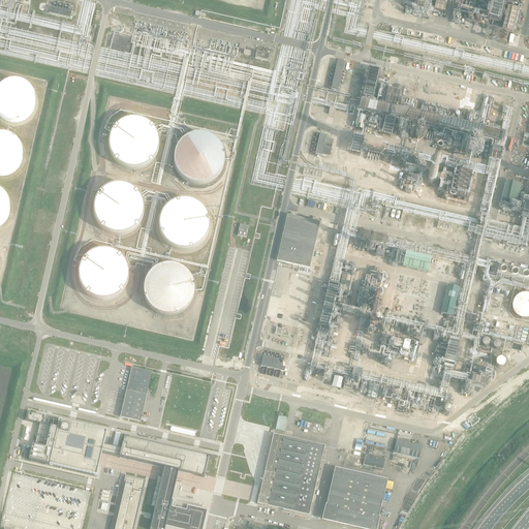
[(447,4),(437,1),(435,9),(445,11),(447,4)]
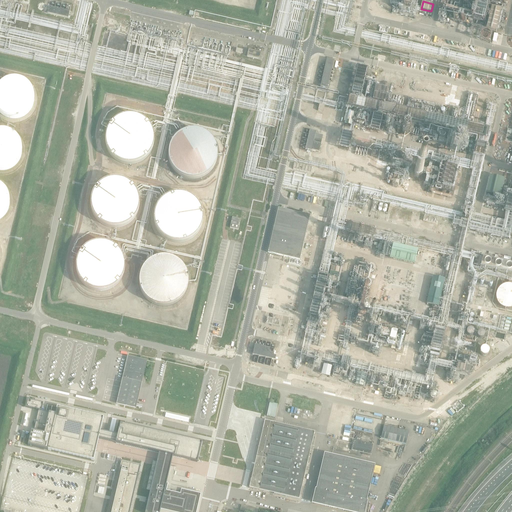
[(47,14),(68,18),(69,11),(49,7),(47,14)]
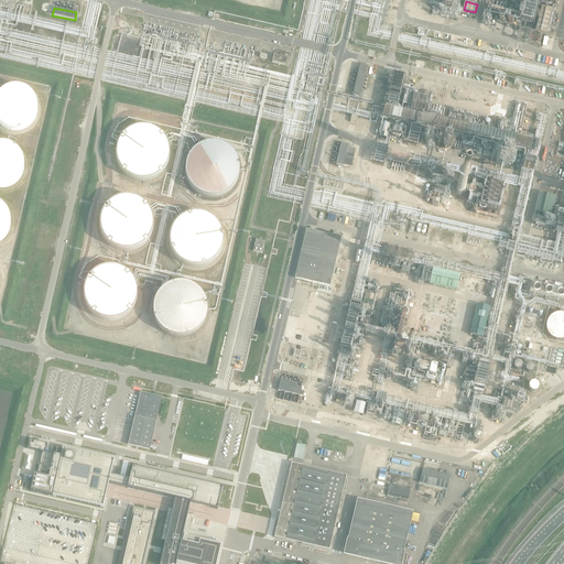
[(546,36),(552,12),(542,10),(537,34),(546,36)]
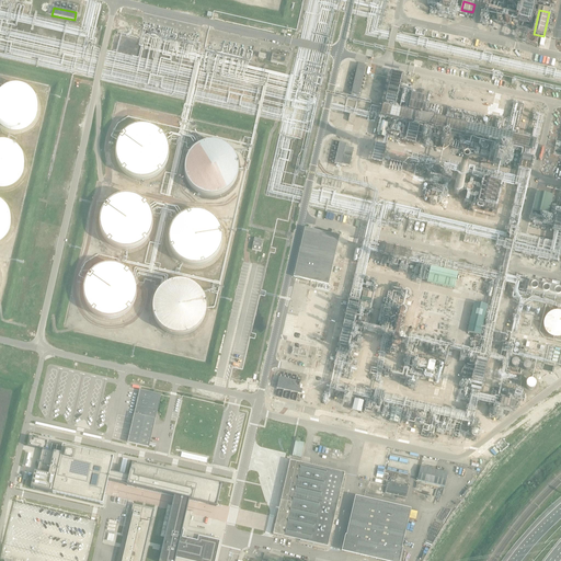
[(276,56),(272,55),(270,63),(285,66),(286,58),(287,55),(277,52),(276,56)]
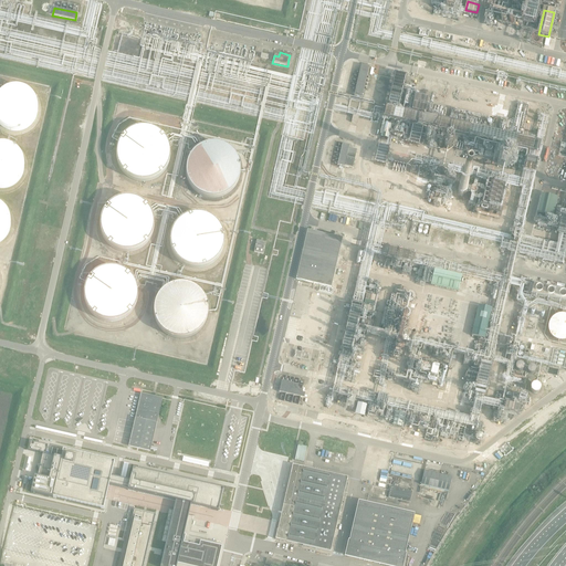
[(370,67),(369,67),(360,65),(354,96),(364,98),(365,91),(364,90),(367,76),(368,76),(370,67)]
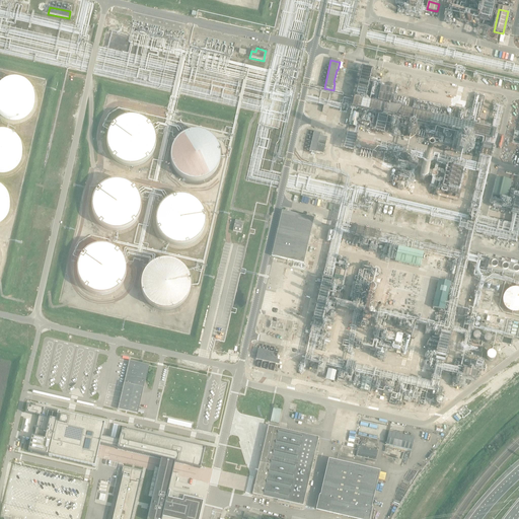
[(391,102),(399,88),(396,86),(392,93),(373,81),(372,100),(371,100),(371,95),(368,95),(370,69),(360,68),(359,98),(356,98),(355,99),(360,102),(359,102),(359,109),(371,110),(374,104),(383,109),(383,115),(385,110),(390,112),(390,114),(391,114),(395,117),(399,117),(399,107),(391,102)]
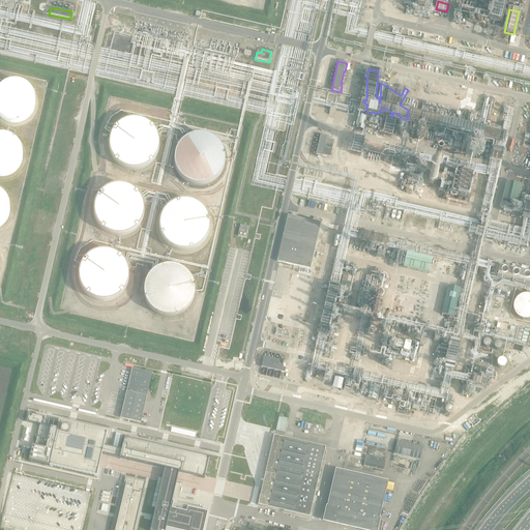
[(0,113),(7,119),(21,119),(28,115),(33,110),(36,99),(34,89),(28,82),(19,78),(8,78),(1,83),(0,83),(0,113)]
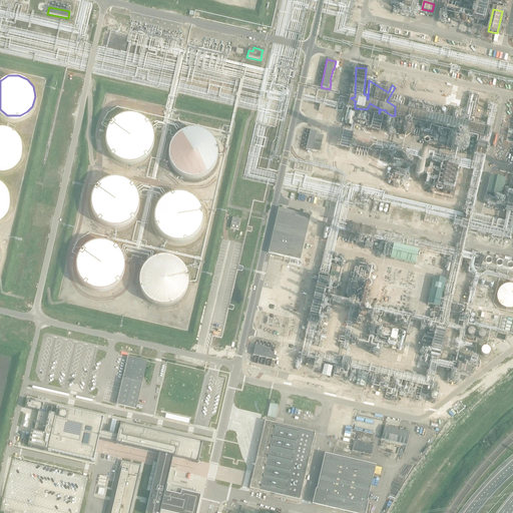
[(439,109),(439,108),(423,105),(420,109),(418,108),(415,108),(413,107),(412,98),(411,106),(413,108),(404,109),(401,108),(400,119),(403,119),(405,117),(405,120),(415,121),(416,128),(426,136),(427,134),(430,134),(430,128),(439,129),(440,127),(441,124),(438,123),(441,119),(444,122),(446,122),(437,115),(437,113),(439,109)]
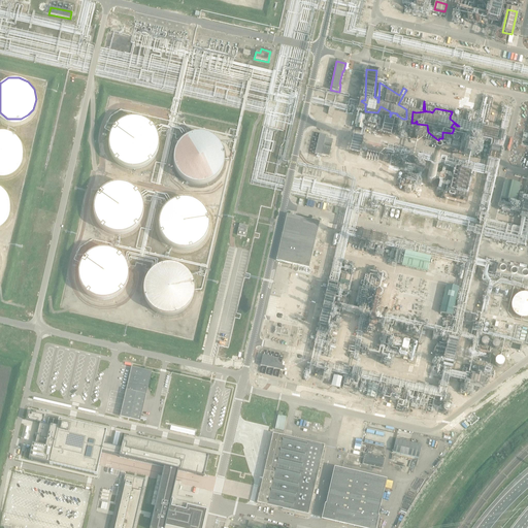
[(113,157),(126,166),(138,168),(152,163),(159,154),(162,137),(156,124),(143,116),(126,117),(114,125),(108,140),(113,157)]
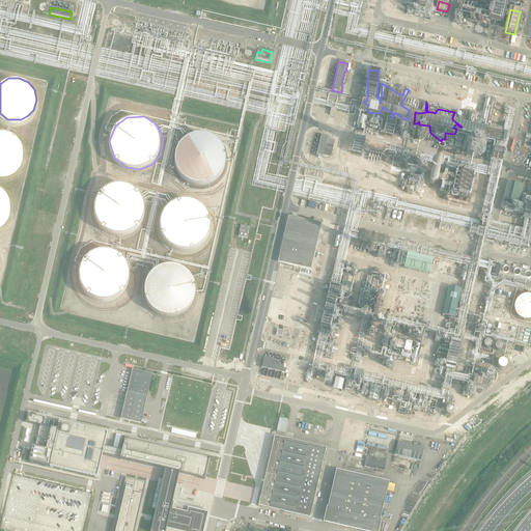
[(358,130),(365,131),(367,116),(360,116),(358,130)]
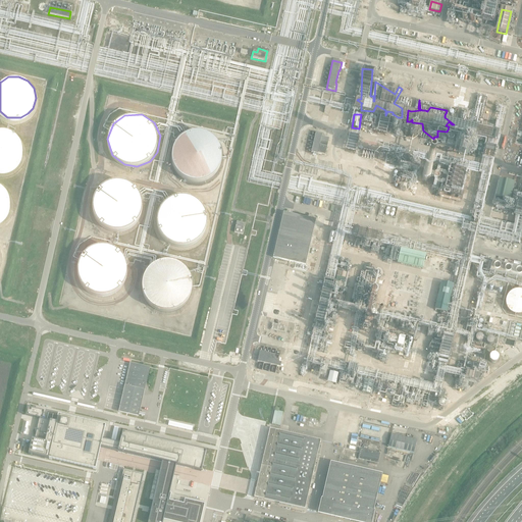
[(377,133),(385,135),(388,122),(386,122),(385,125),(378,124),(377,133)]
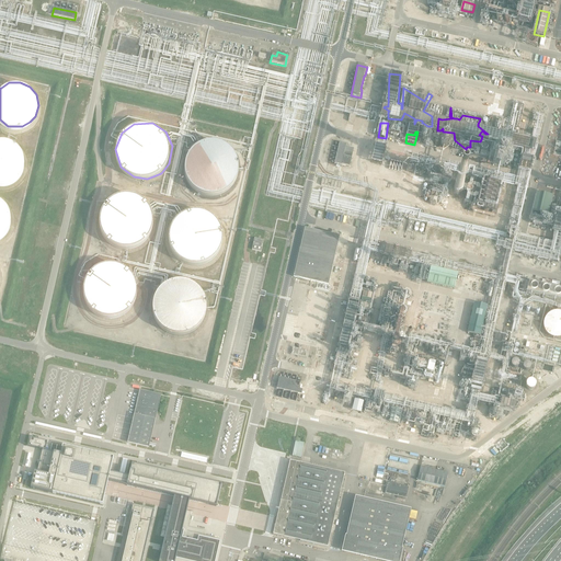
[(446,138),(446,136),(445,135),(443,134),(442,133),(439,133),(438,134),(437,135),(436,136),(435,137),(435,138),(435,140),(436,141),(436,142),(437,142),(438,144),(439,144),(441,144),(443,144),(444,142),(446,140),(446,138)]
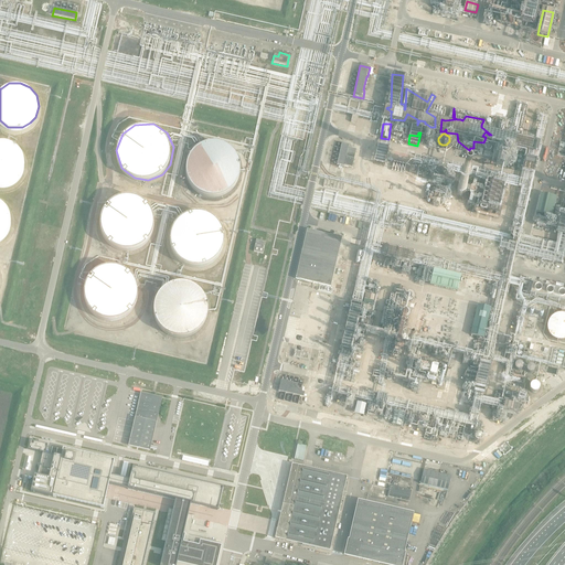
[(0,184),(9,185),(17,181),(22,176),(25,164),(24,153),(17,145),(7,140),(0,140),(0,184)]
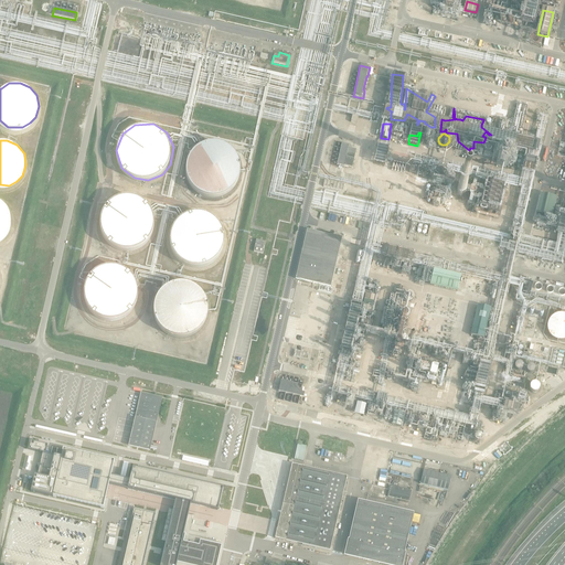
[(192,184),(205,194),(217,195),(232,190),(241,180),(244,163),(237,149),(224,140),(205,140),(192,150),(187,167),(192,184)]
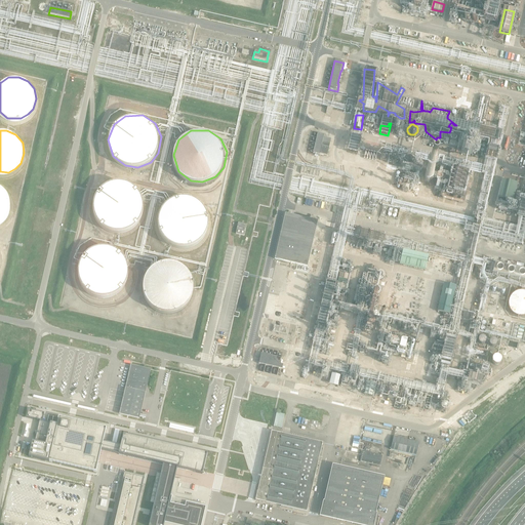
[(329,148),(330,139),(323,138),(324,135),(317,133),(313,154),(319,155),(319,154),(327,156),(329,148)]
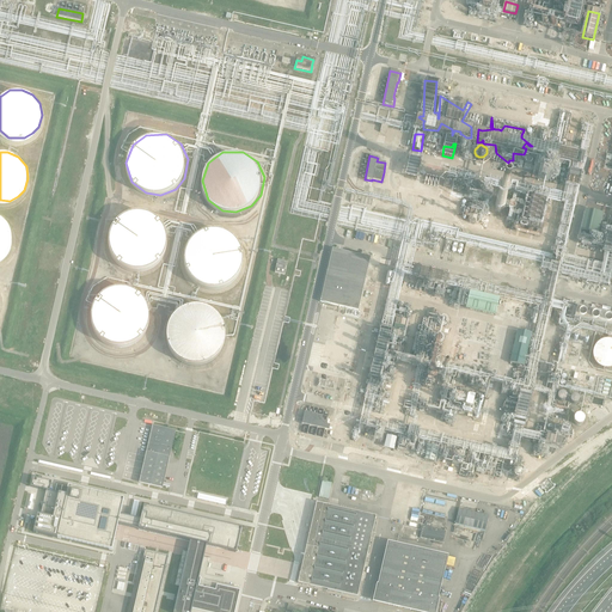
[(410,159),(408,171),(418,172),(420,160),(410,159)]
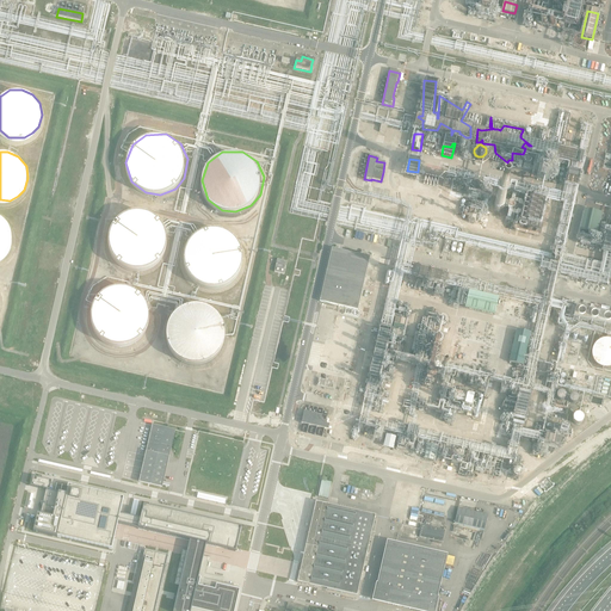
[(553,164),(551,162),(551,161),(550,160),(549,159),(547,159),(544,159),(543,160),(542,162),(542,164),(542,166),(543,167),(544,168),(545,170),(547,170),(549,170),(550,168),(551,166),(553,164)]
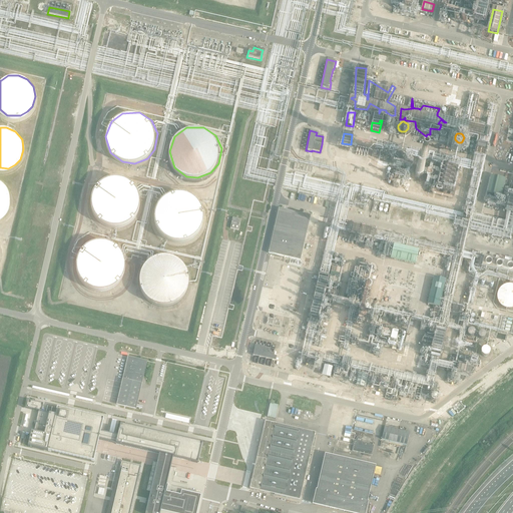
[(311,173),(313,167),(295,163),(293,169),(311,173)]
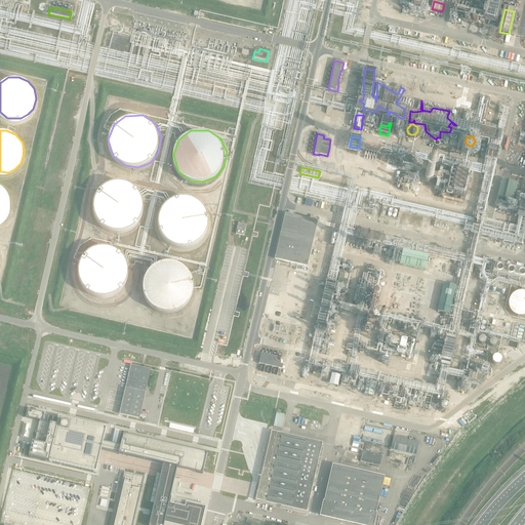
[(434,172),(434,170),(433,169),(432,168),(430,167),(428,168),(426,169),(426,170),(425,172),(426,174),(426,175),(428,176),(429,177),(431,176),(433,176),(434,174),(434,173),(434,172)]
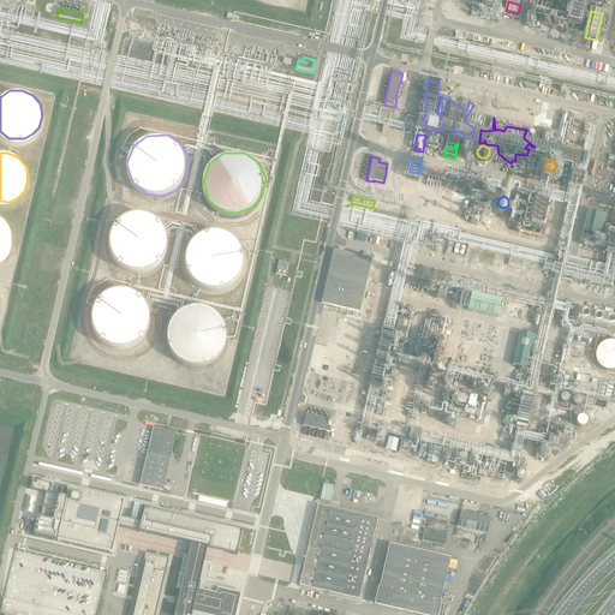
[(608,215),(590,210),(584,233),(602,238),(608,215)]
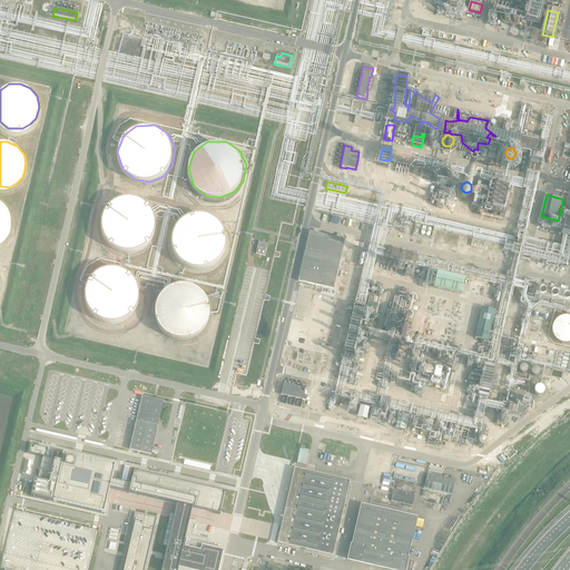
[(106,242),(119,252),(131,253),(146,248),(155,237),(157,220),(150,206),(137,197),(118,197),(106,207),(100,224),(106,242)]
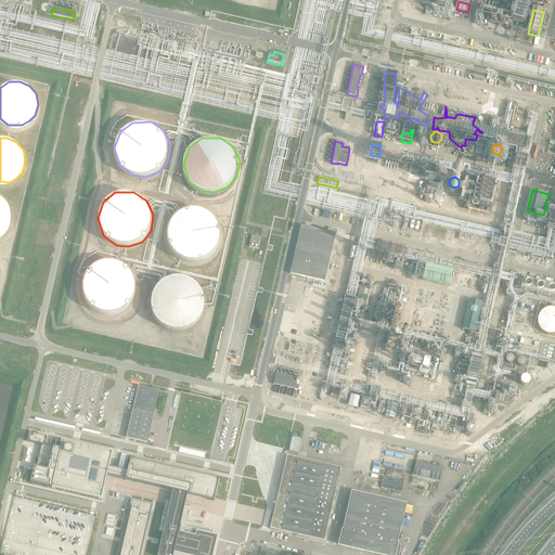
[(0,235),(3,234),(9,229),(12,218),(10,207),(3,198),(0,196),(0,235)]
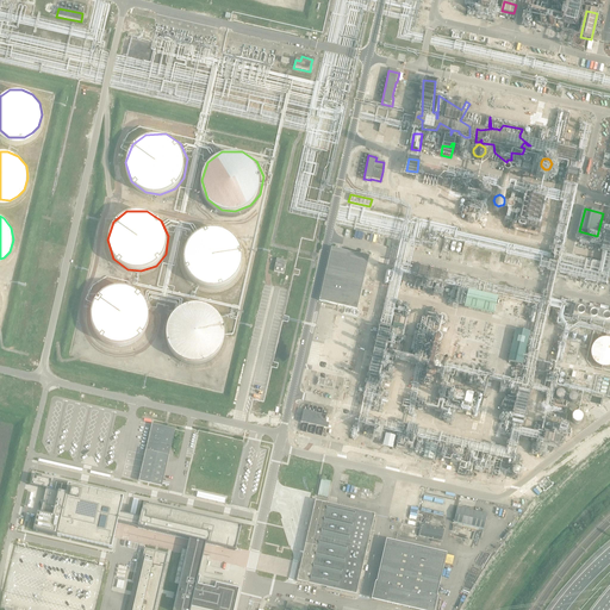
[(188,278),(203,288),(217,290),(232,284),(241,273),(244,255),(237,240),(223,230),(203,230),(190,241),(182,259),(188,278)]
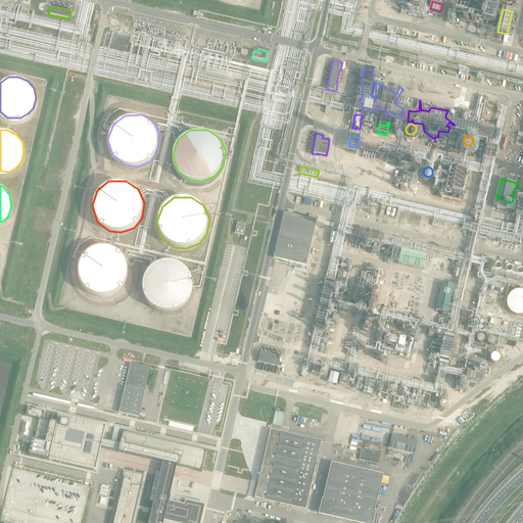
[(273,258),(305,266),(317,220),(284,212),(273,258)]
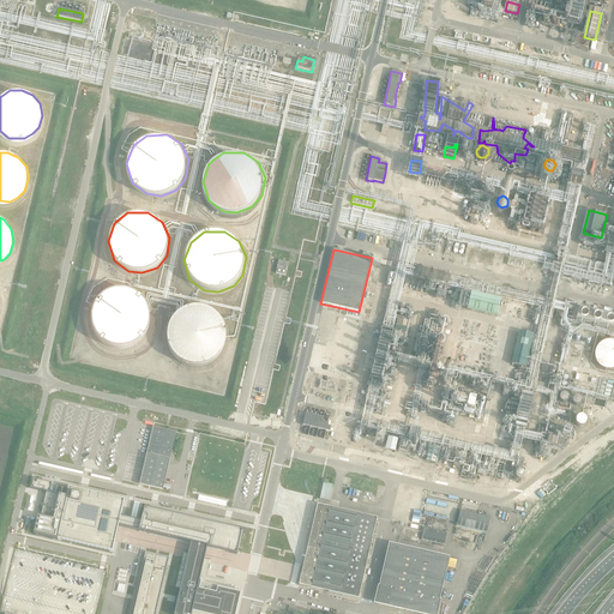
[(289,263),(278,260),(276,274),(286,276),(289,263)]
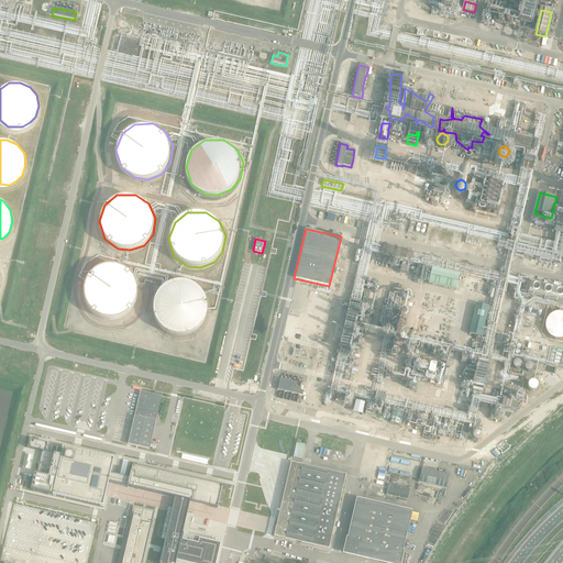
[(89,307),(101,317),(114,318),(129,313),(138,304),(140,286),(133,272),(120,263),(101,264),(89,273),(84,289),(89,307)]
